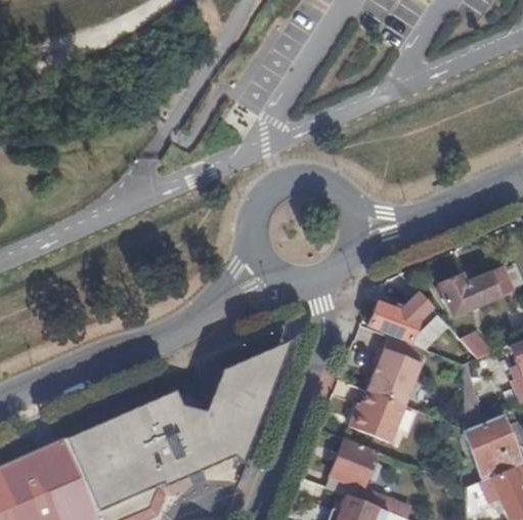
[(513,289),(504,267),(473,279),(469,270),(440,283),(453,314),(513,289)]
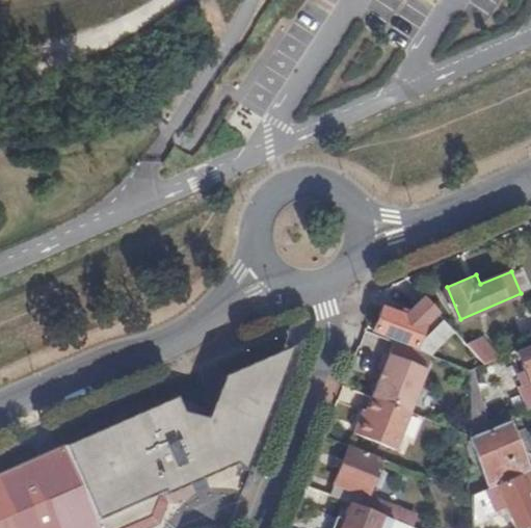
[(417,345),(424,324),(383,308),(375,330),(417,345)]
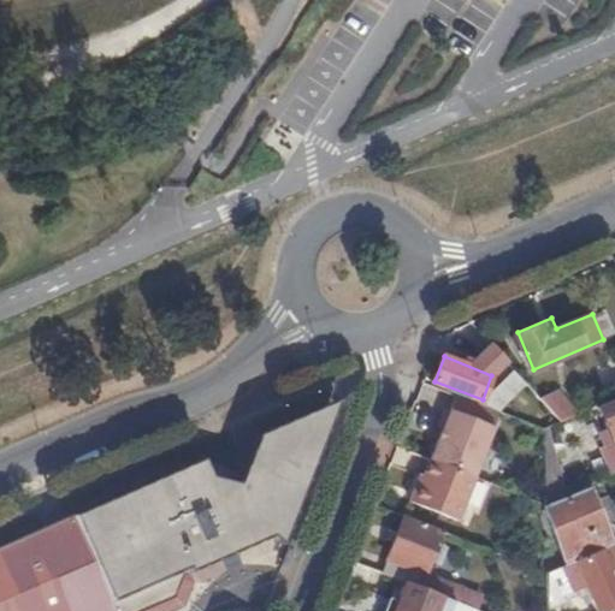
[(540,397),(534,390),(518,417),(544,428),(549,426),(562,420),(540,397)]
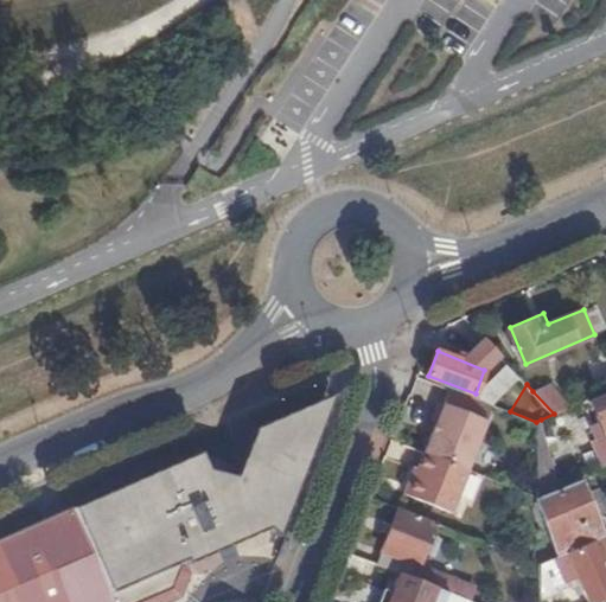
[(546,386),(533,391),(554,414),(565,409),(546,386)]
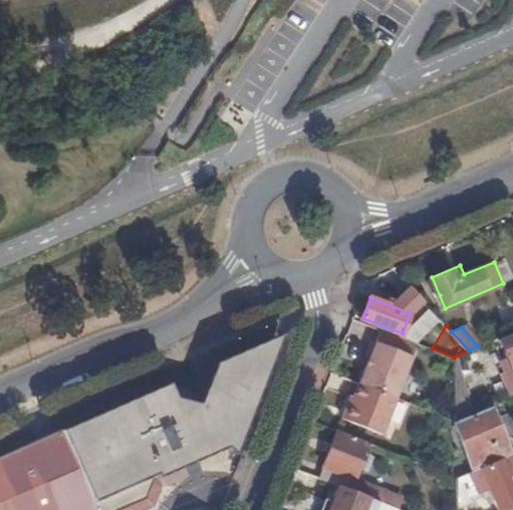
[(419,342),(381,328),(377,340),(414,355),(419,342)]
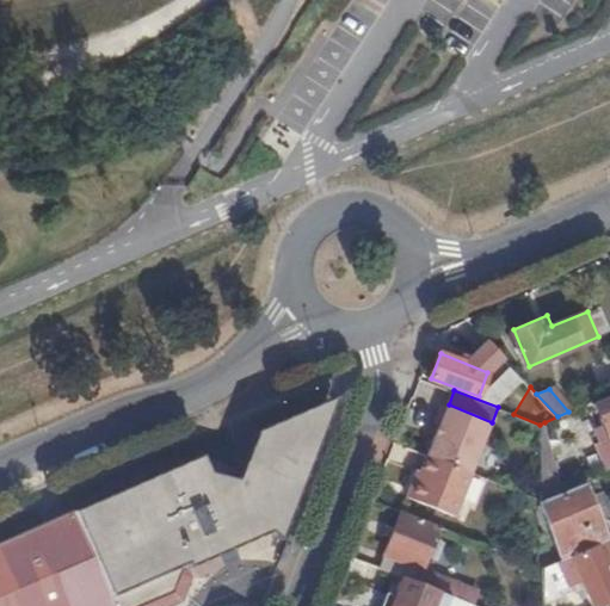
[(609,396),(596,403),(605,424),(597,427),(602,437),(609,434),(609,396)]
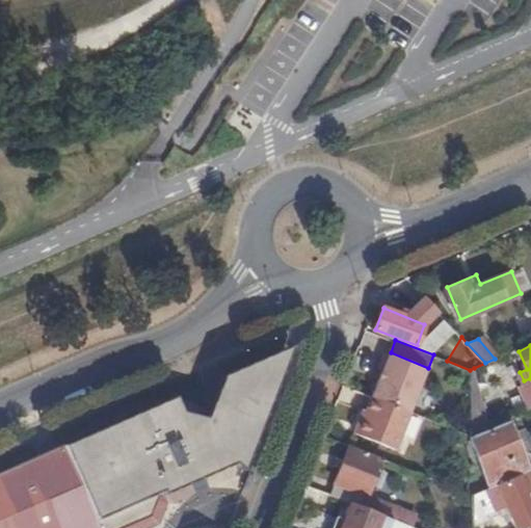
[(0,527),(151,527),(161,524),(168,502),(163,489),(192,476),(206,471),(247,452),(289,349),(227,376),(216,406),(175,395),(174,398),(67,445),(65,442),(0,470),(0,527)]
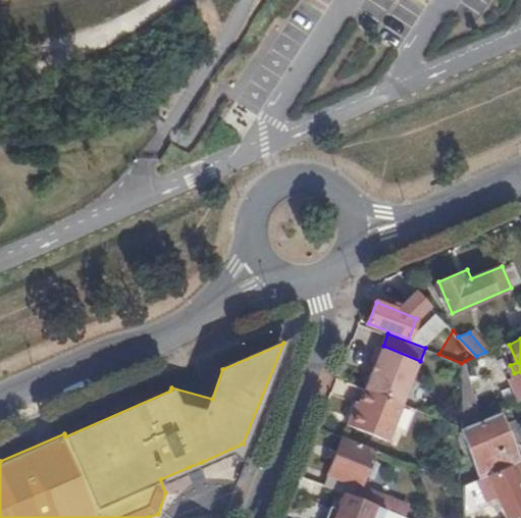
[(376,362),(366,389),(404,403),(420,361),(383,346),(377,345),(372,360),(376,362)]
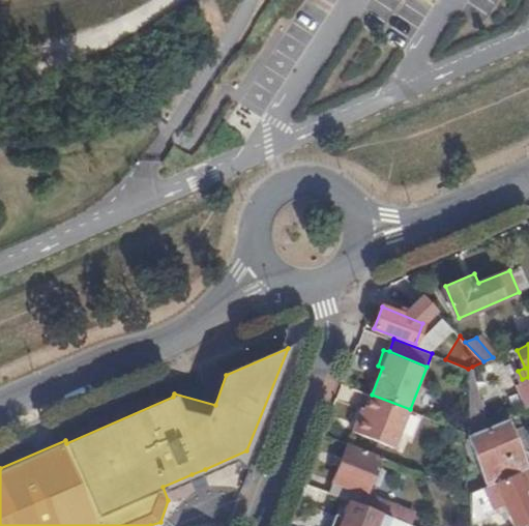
[(472,367),(468,369),(470,432),(489,425),(472,367)]
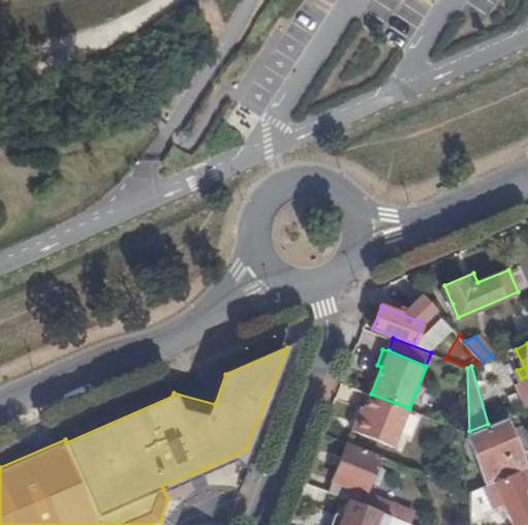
[(527,406),(527,376),(521,378),(516,381),(527,406)]
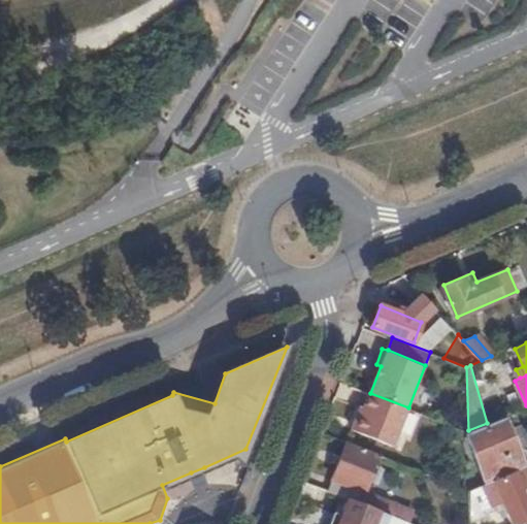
[(408,407),(370,393),(365,407),(363,413),(360,412),(353,429),(394,445),(408,407)]
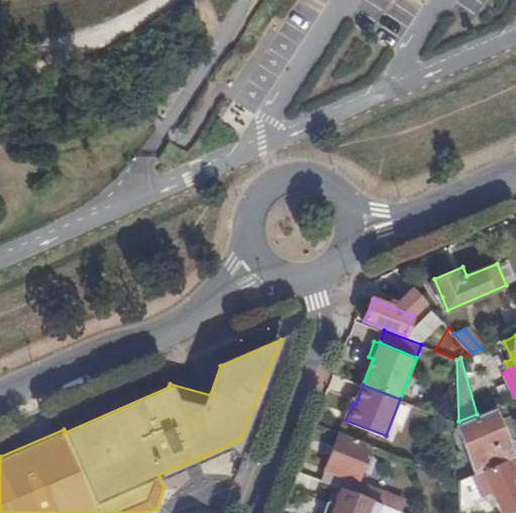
[(477,472),(510,457),(515,455),(495,410),(457,426),(459,430),(453,432),(457,441),(462,439),(477,472)]
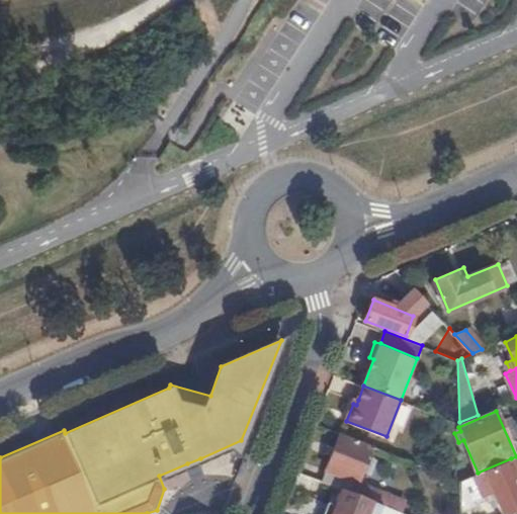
[(373,445),(341,433),(323,481),(342,488),(355,493),(360,480),(373,445)]
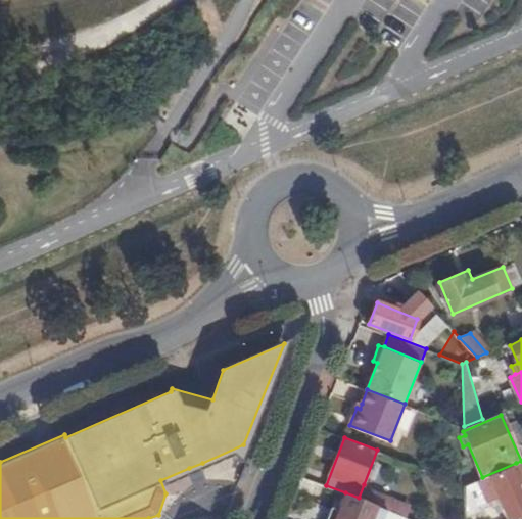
[(208,477),(202,463),(189,468),(195,482),(208,477)]
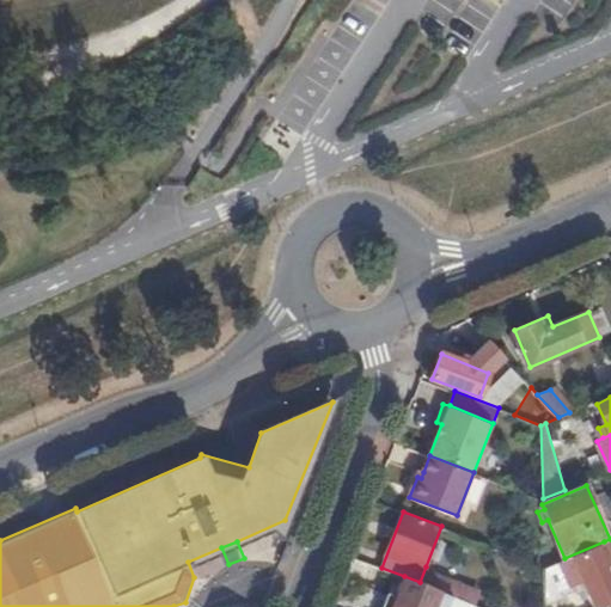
[(564,558),(545,568),(547,606),(587,588),(594,606),(602,606),(610,602),(610,557),(604,541),(564,558)]
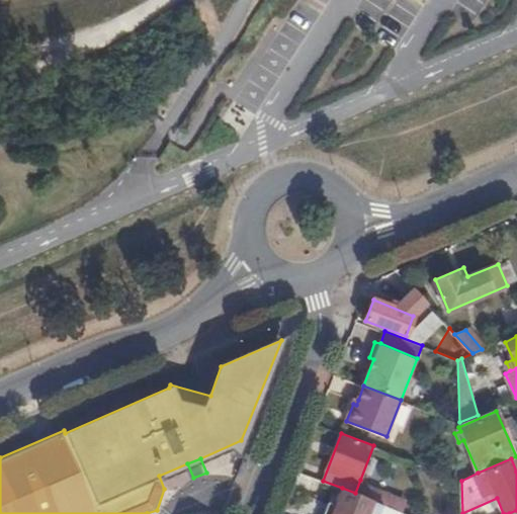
[(383,504),(388,506),(392,494),(392,493),(360,480),(355,493),(383,504)]
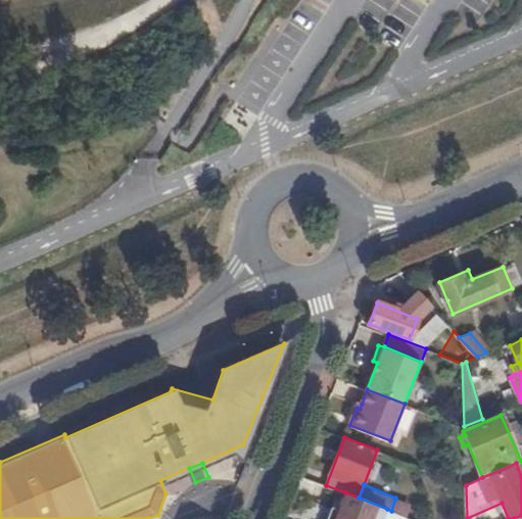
[(359,498),(345,492),(334,518),(383,518),(387,509),(359,498)]
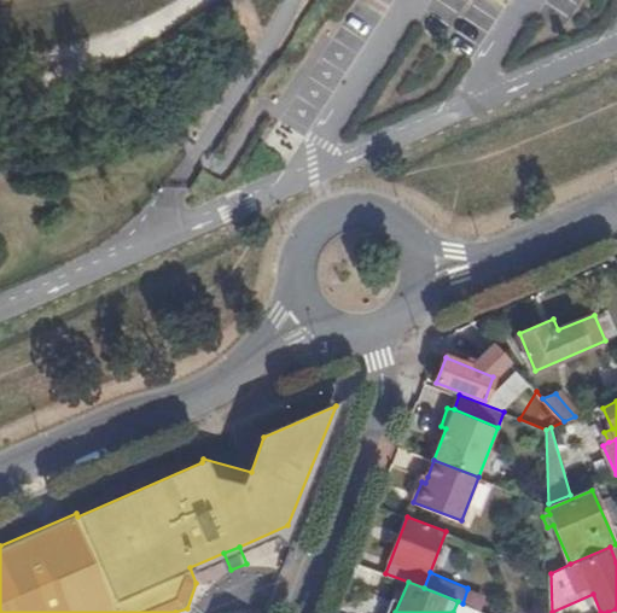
[(484,595),(467,589),(463,603),(479,609),(484,595)]
